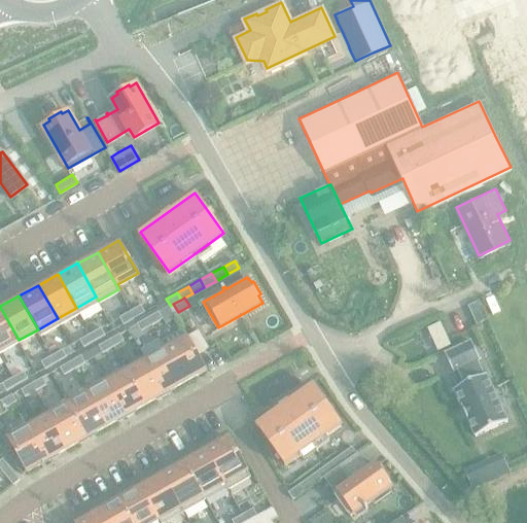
[(487,317),(478,299),(467,303),(477,322),(487,317)]
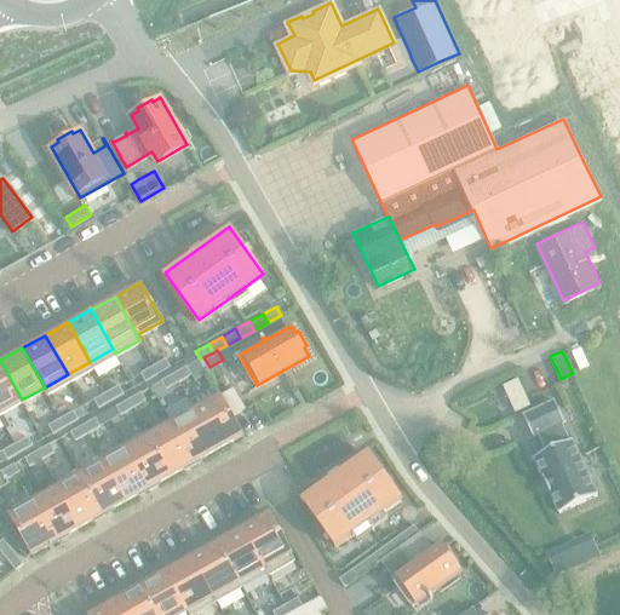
[(166,356),(153,363),(158,372),(171,365),(166,356)]
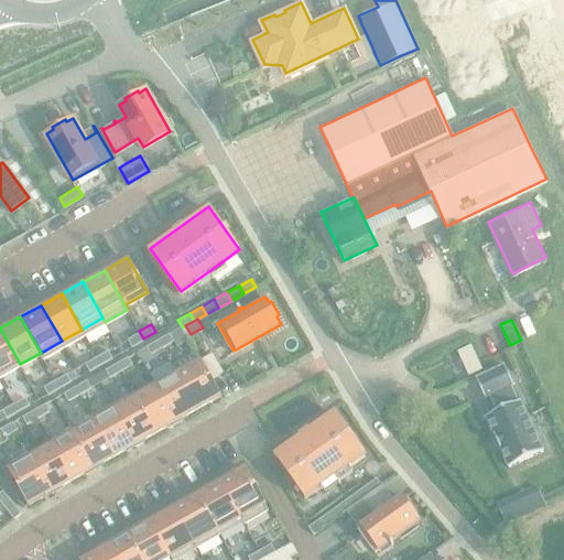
[(0,375),(20,364),(0,329),(0,375)]
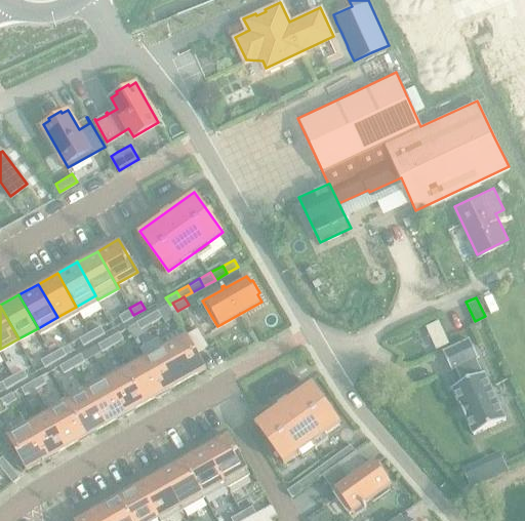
[(129,308),(119,314),(123,321),(133,315),(129,308)]
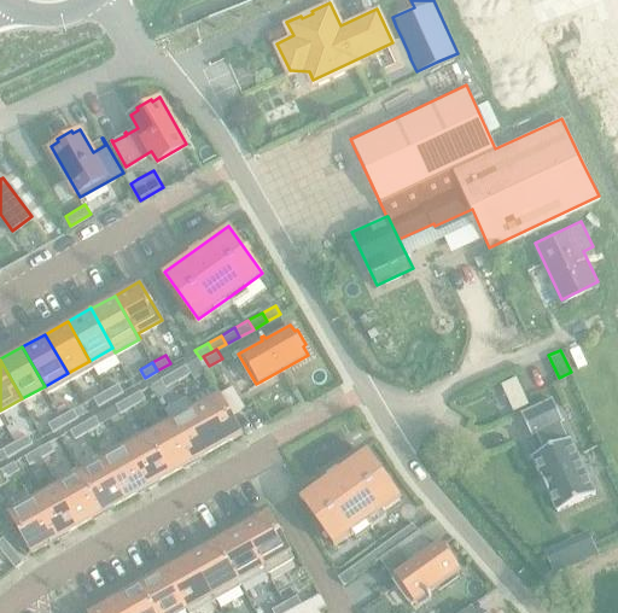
[(186,363),(173,371),(178,378),(191,372),(186,363)]
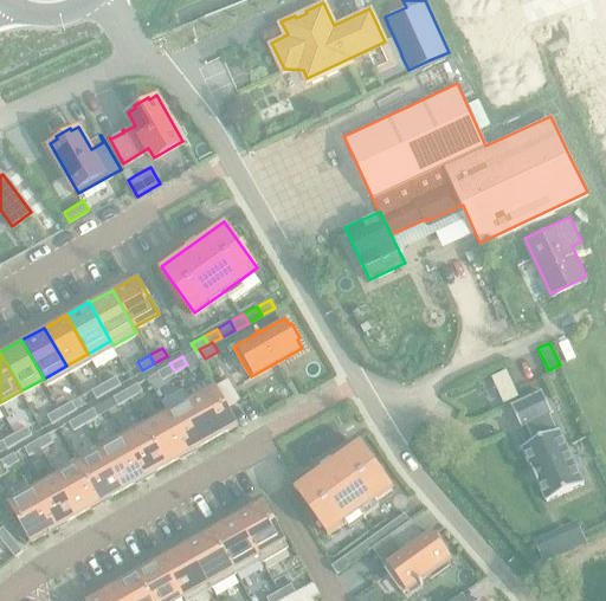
[(169,363),(158,369),(162,377),(174,370),(169,363)]
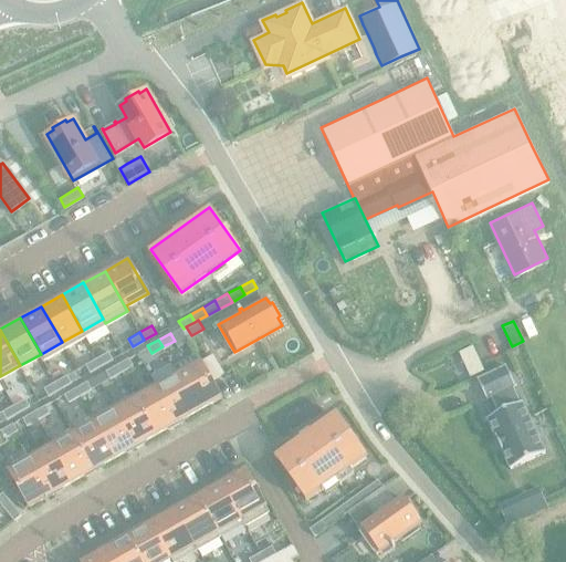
[(147,345),(138,351),(144,362),(154,357),(152,353),(147,345)]
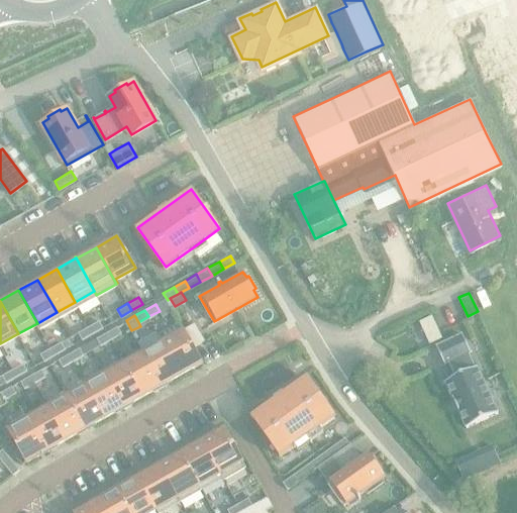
[(99,319),(89,325),(92,332),(103,326),(99,319)]
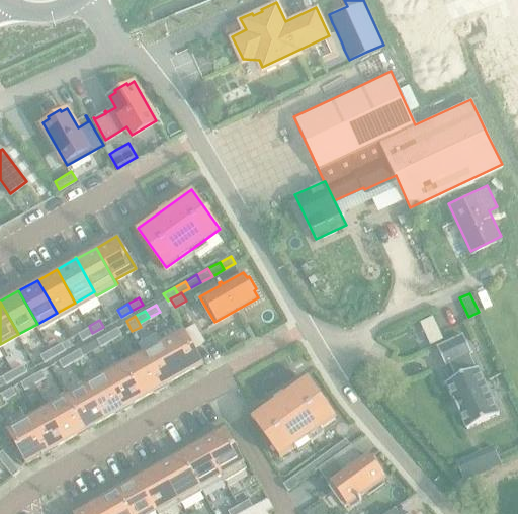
[(88,326),(78,332),(82,339),(92,333),(88,326)]
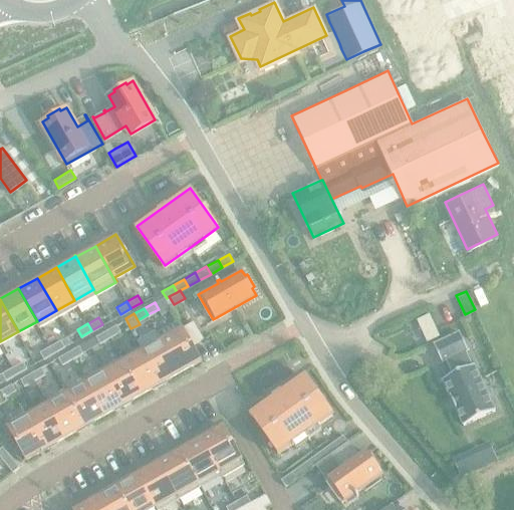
[(116,323),(106,329),(110,336),(120,330),(116,323)]
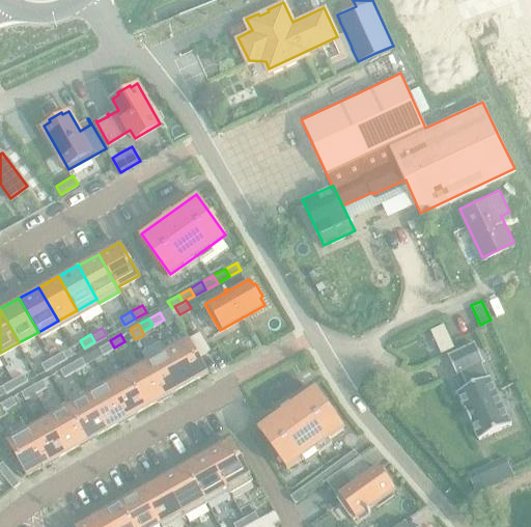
[(188,337),(166,350),(185,383),(206,370),(188,337)]
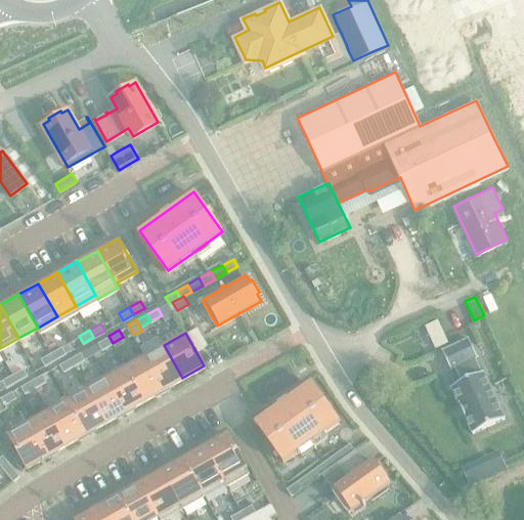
[(108,336),(97,342),(101,348),(112,343),(108,336)]
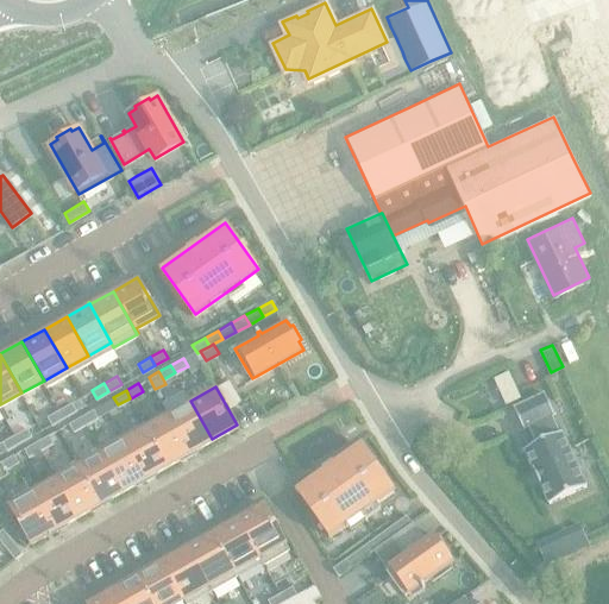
[(523,447),(548,501),(586,484),(562,429),(559,431),(552,413),(554,411),(545,391),(514,406),(523,427),(529,423),(538,441),(523,447)]
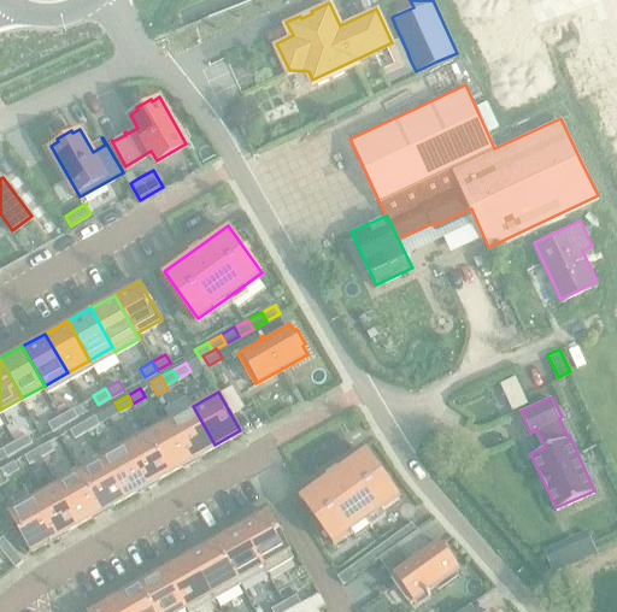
[(72,406),(60,413),(65,422),(77,415),(72,406)]
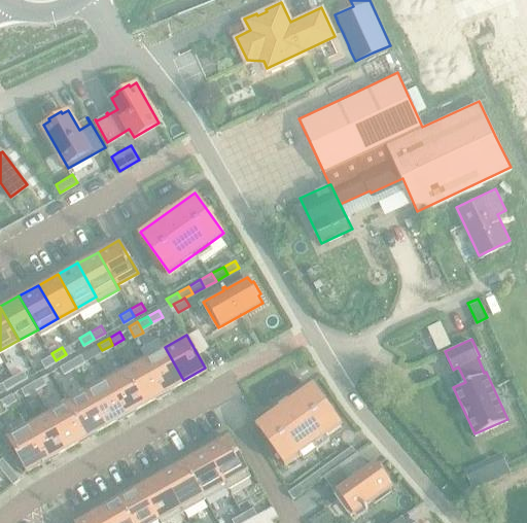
[(165,347),(145,357),(165,391),(165,392),(166,392),(166,390),(183,380),(165,347)]
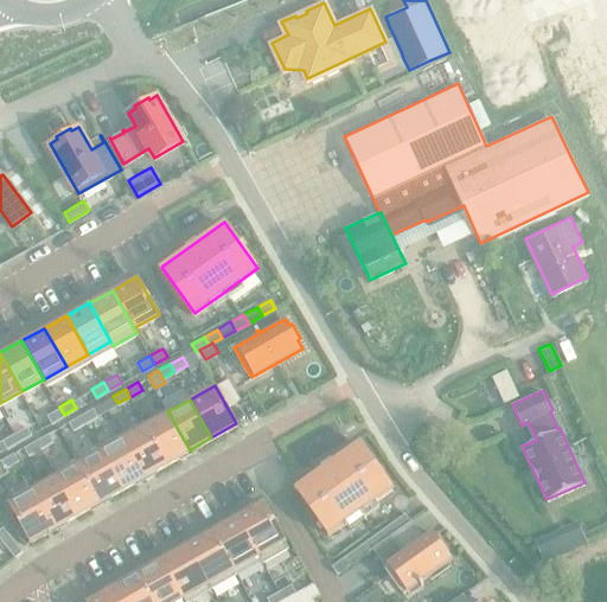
[(59,407),(48,414),(51,422),(64,415),(59,407)]
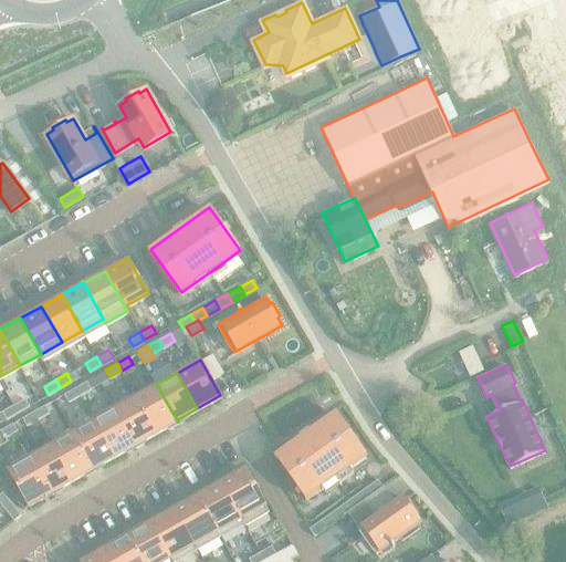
[(87,380),(75,386),(80,394),(91,387),(87,380)]
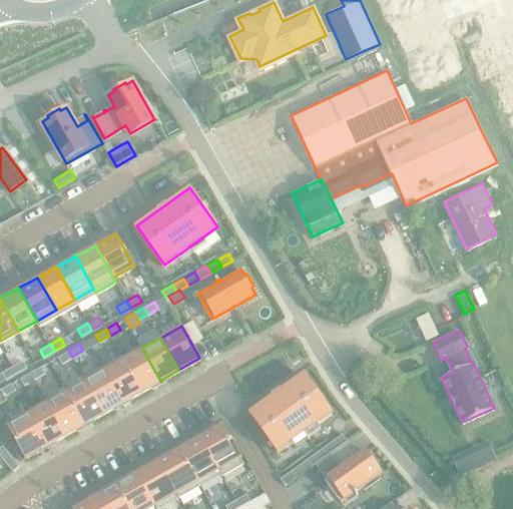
[(121,354),(120,355),(141,392),(160,381),(141,348),(124,358),(121,354)]
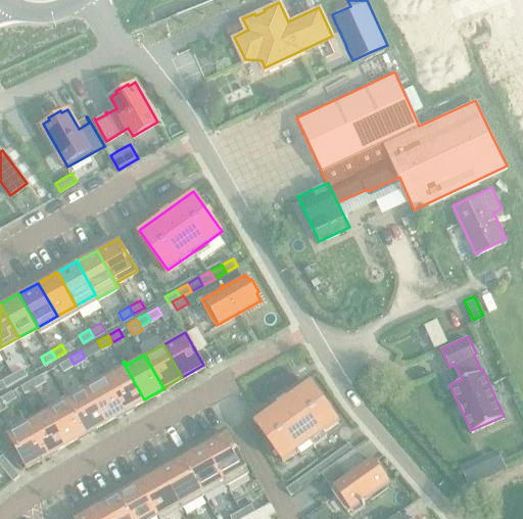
[(69,357),(59,363),(62,370),(74,364),(69,357)]
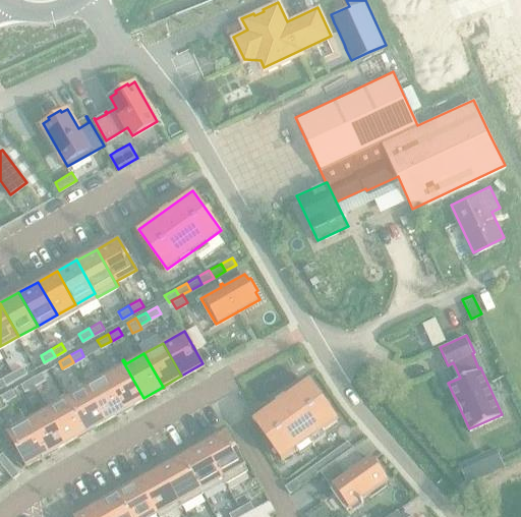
[(122,360),(103,370),(124,408),(125,410),(126,409),(125,408),(143,398),(122,360)]
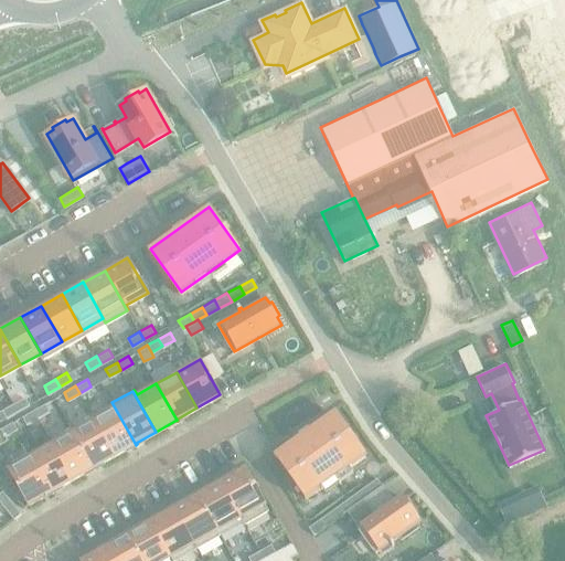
[(25,395),(13,402),(18,410),(30,403),(25,395)]
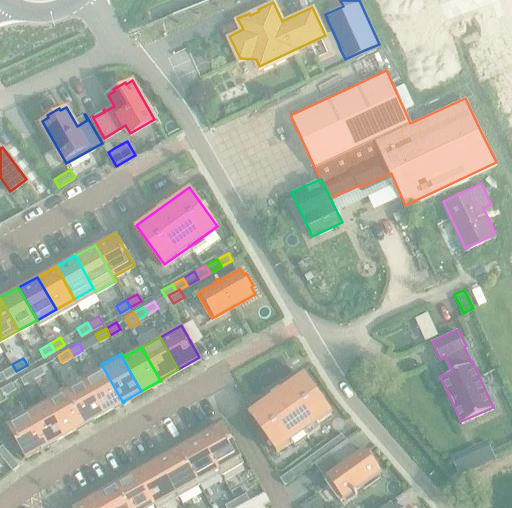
[(12,364),(2,370),(6,377),(16,371),(12,364)]
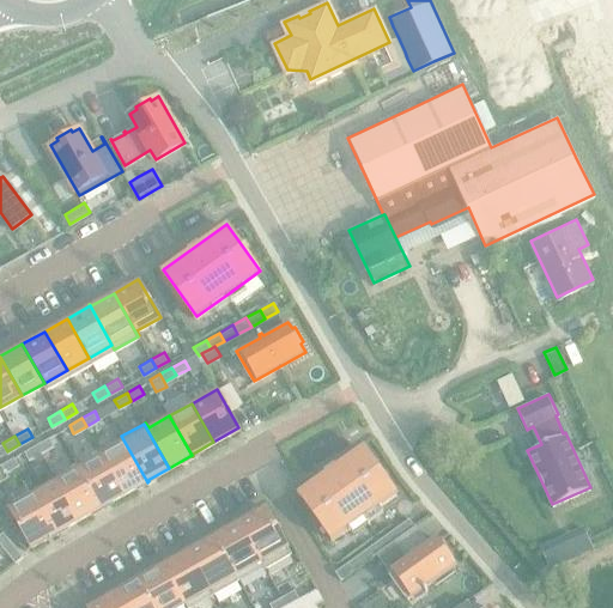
[(49,436),(37,443),(41,451),(54,444),(49,436)]
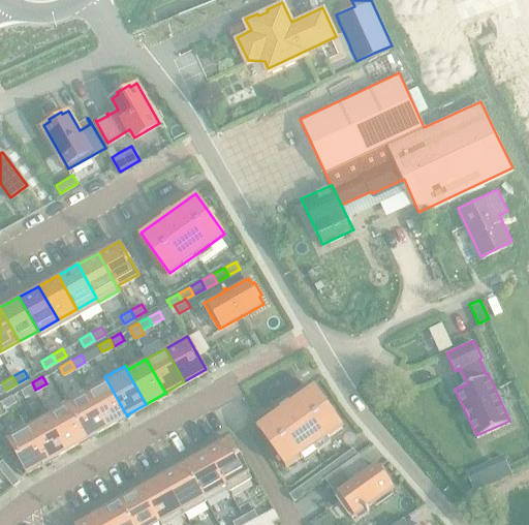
[(104,376),(85,388),(88,392),(106,426),(126,414),(104,376)]
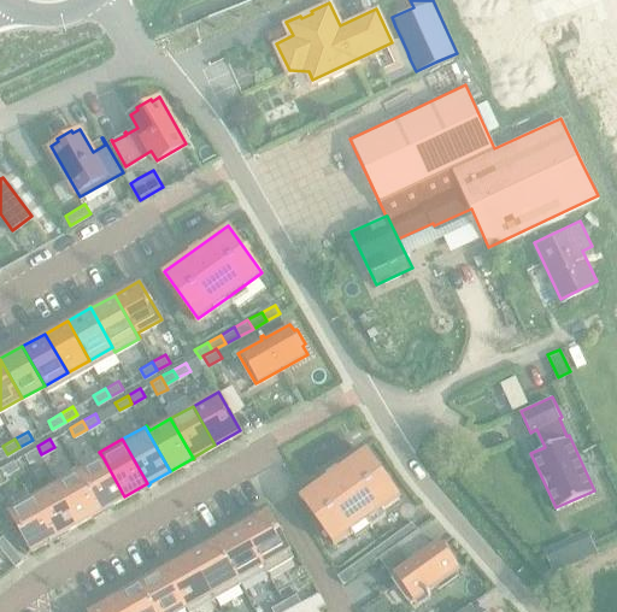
[(37,446),(24,453),(29,462),(41,454),(37,446)]
